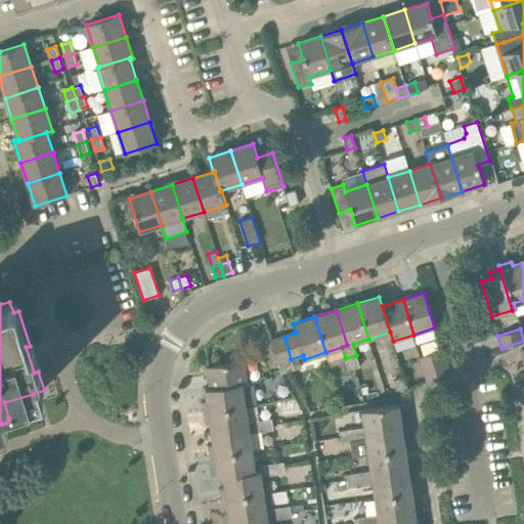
[(294,368),(291,359),(285,337),(271,341),(280,374),(294,368)]
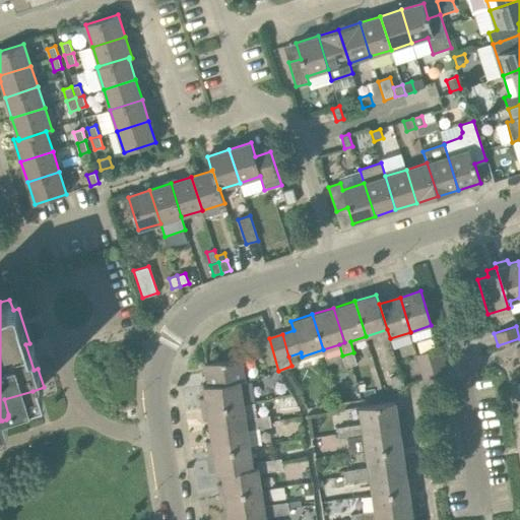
[(419,368),(443,361),(438,348),(416,355),(419,368)]
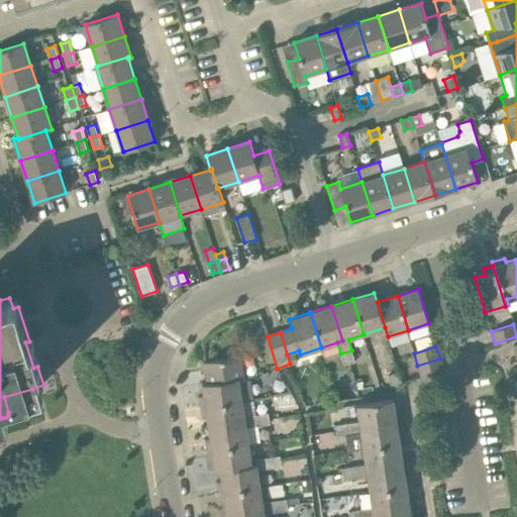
[(355,363),(351,350),(340,353),(344,366),(355,363)]
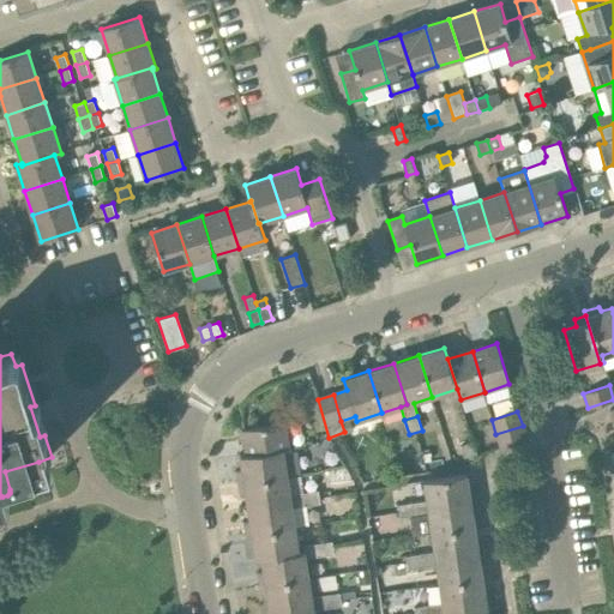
[(350,420),(342,422),(344,432),(353,429),(350,420)]
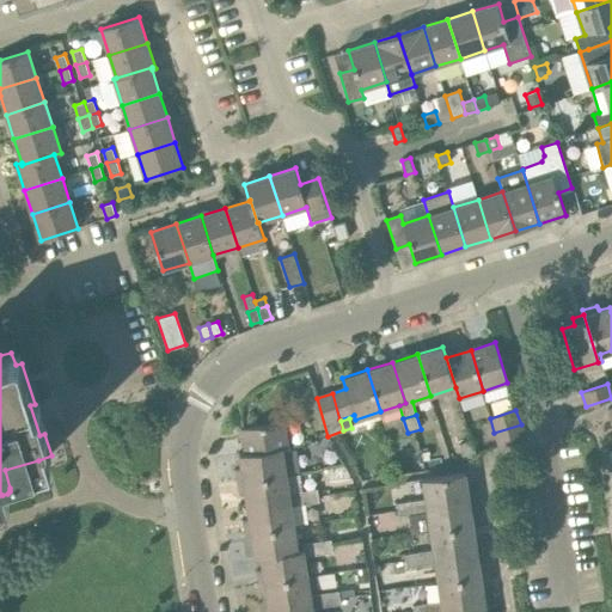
[(240,428),(245,454),(245,456),(282,451),(287,450),(283,422),(240,428)]
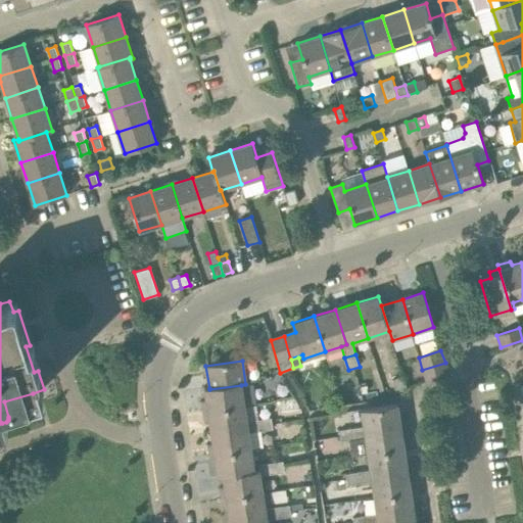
[(422,370),(426,382),(448,375),(445,363),(422,370)]
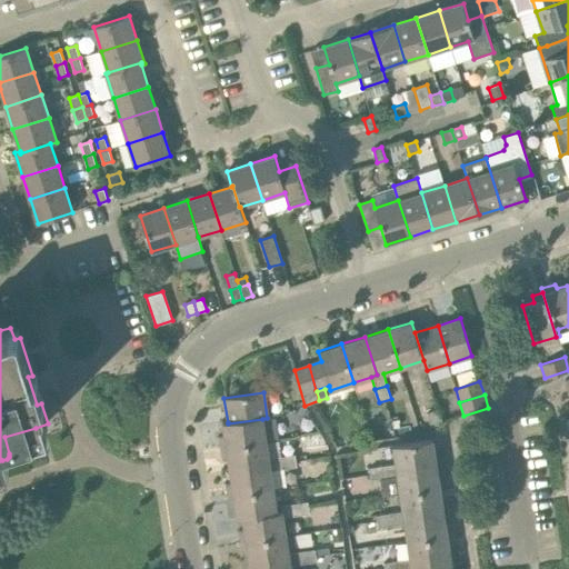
[(431,427),(442,422),(438,410),(427,413),(431,427)]
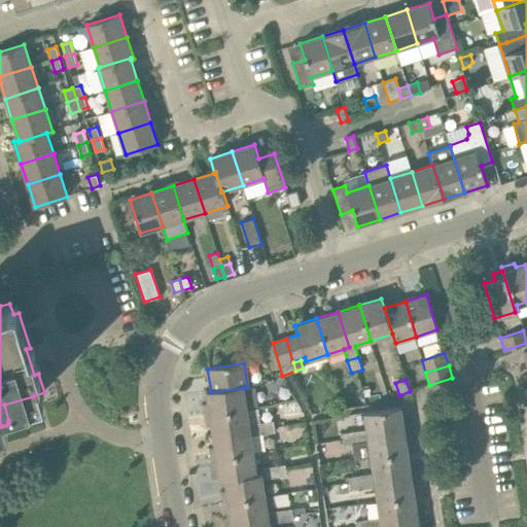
[(211,392),(211,391),(207,391),(208,403),(203,403),(205,416),(246,409),(243,388),(211,392)]
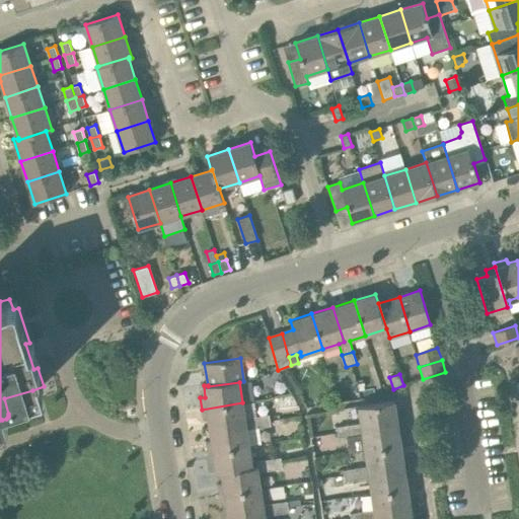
[(349,426),(361,424),(362,429),(397,424),(394,401),(347,409),(349,426)]
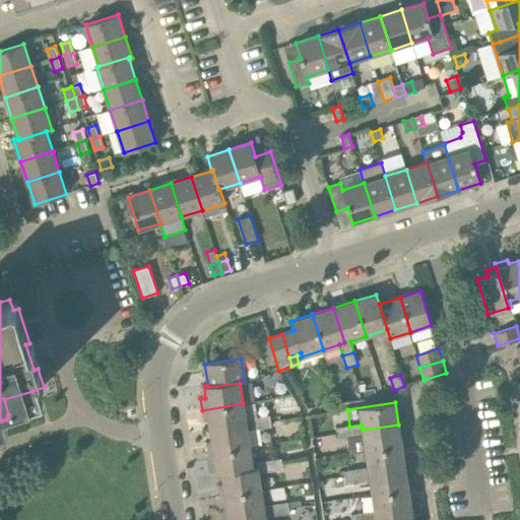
[(243,403),(202,410),(204,419),(207,419),(209,431),(247,426),(247,431),(259,429),(257,416),(245,418),(243,403)]
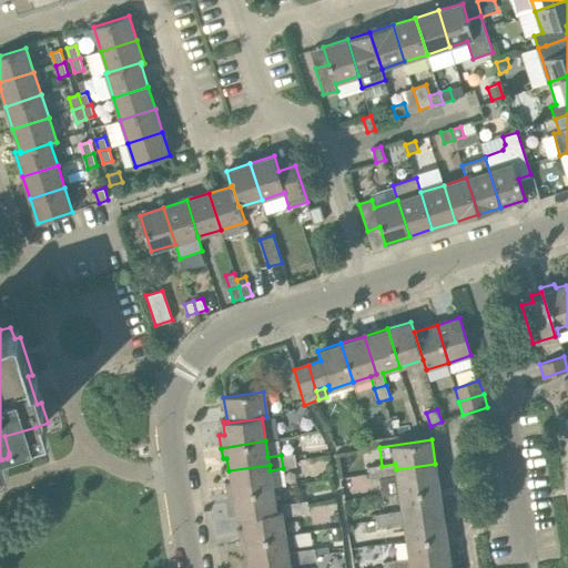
[(281,455),(283,468),(296,466),(294,454),(281,455)]
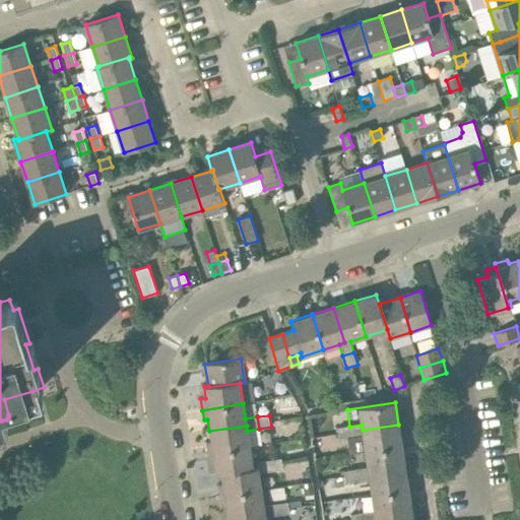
[(366,452),(402,446),(398,425),(363,430),(362,425),(349,427),(351,437),(364,435),(366,452)]
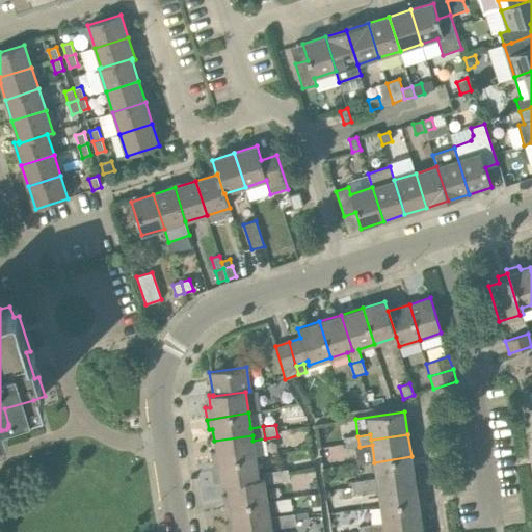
[(255,457),(253,441),(253,435),(214,441),(216,451),(212,452),(213,463),(255,457)]
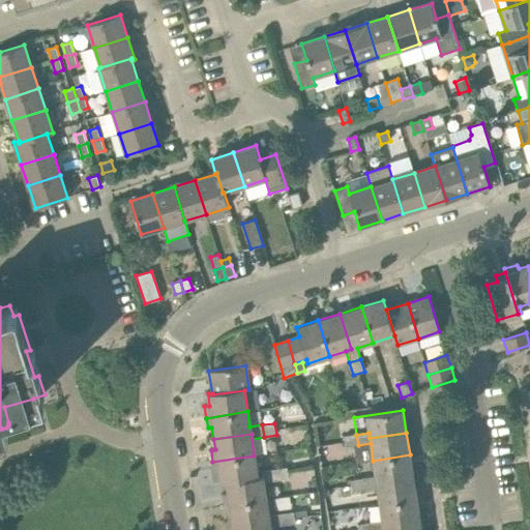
[(345,437),(346,447),(358,445),(356,435),(345,437)]
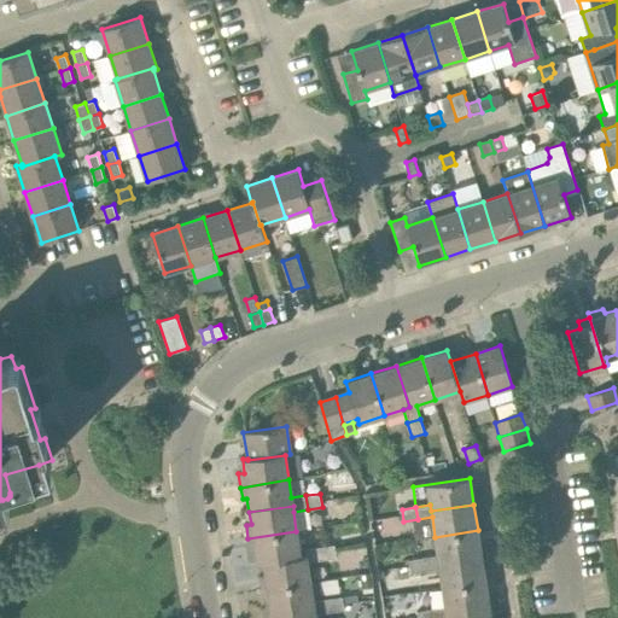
[(435,537),(438,555),(439,563),(482,557),(478,530),(435,537)]
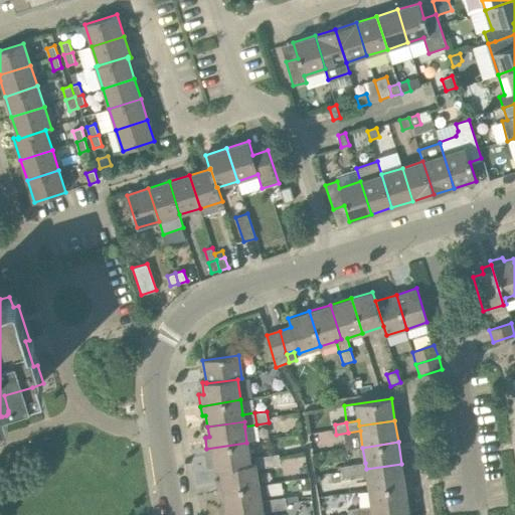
[(246,443),(206,449),(208,459),(212,459),(214,470),(220,469),(249,464),(246,443)]
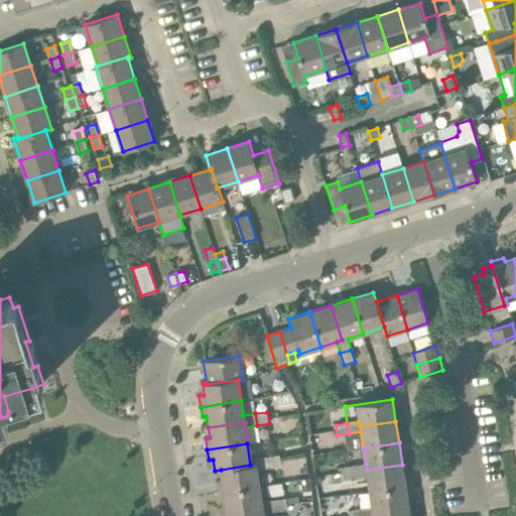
[(268,469),(280,467),(279,455),(266,457),(268,469)]
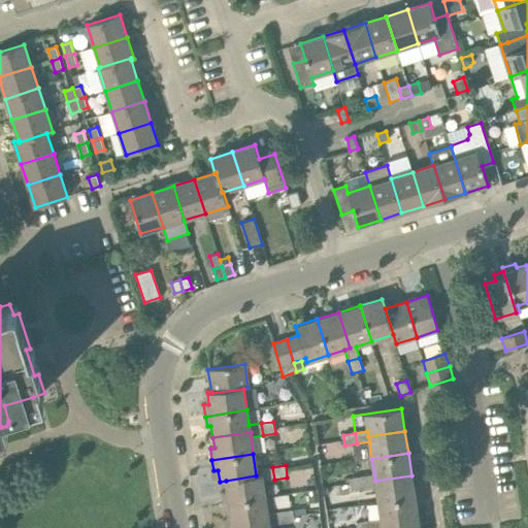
[(262,481),(274,480),(272,467),(260,468),(261,474),(262,481)]
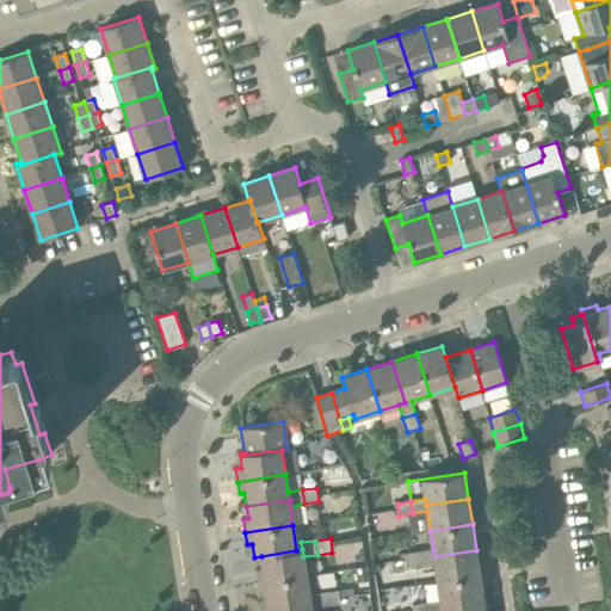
[(306,574),(303,556),(302,549),(296,550),(261,556),(263,568),(255,569),(258,582),(306,574)]
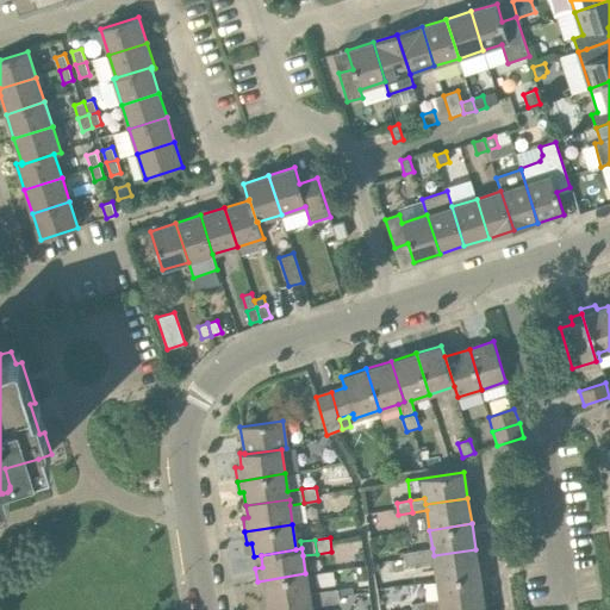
[(475,549),(434,555),(433,548),(418,551),(419,564),(434,561),(437,580),(479,574),(475,549)]
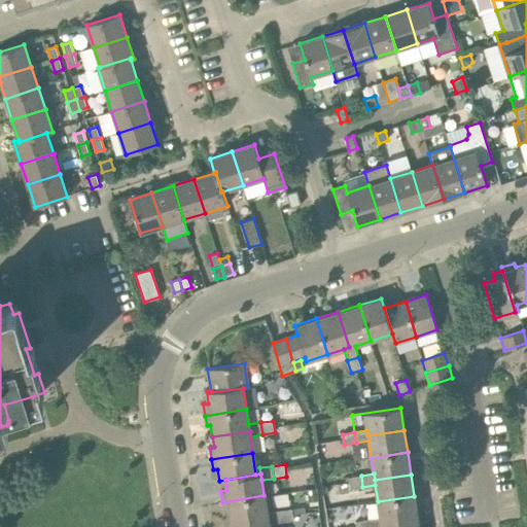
[(362,487),(361,476),(349,478),(351,489),(362,487)]
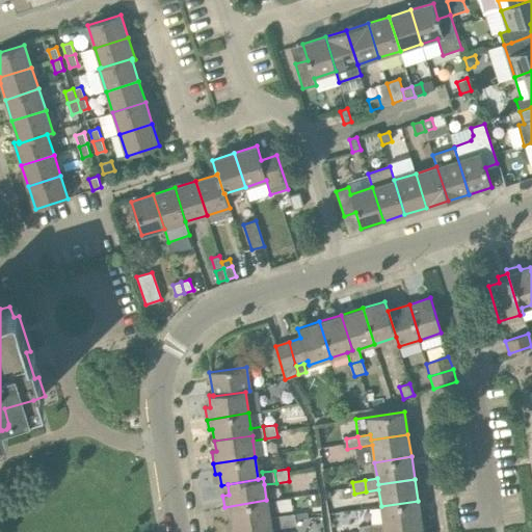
[(310,495),(312,507),(321,505),(319,493),(310,495)]
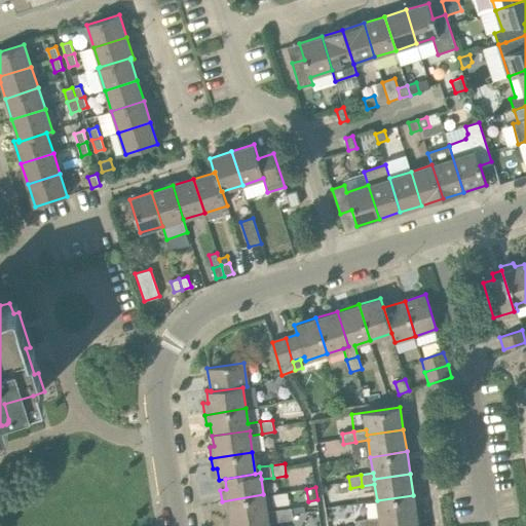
[(231,523),(267,518),(268,524),(280,522),(278,511),(266,513),(264,495),(222,501),(224,512),(229,511),(231,523)]
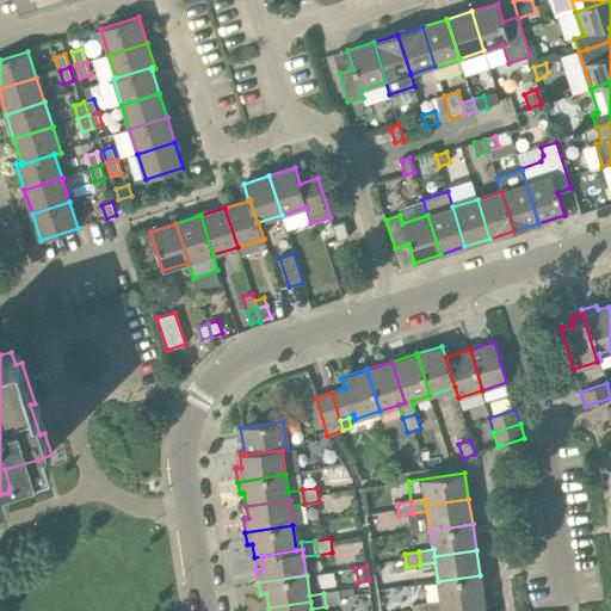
[(438,581),(440,600),(442,608),(483,600),(480,575),(438,581)]
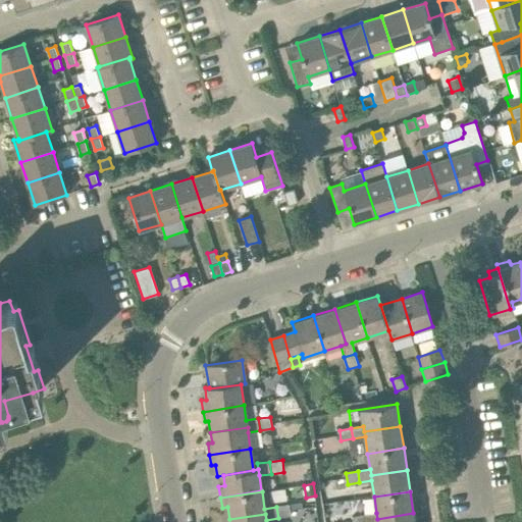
[(276,507),(278,518),(291,516),(289,505),(276,507)]
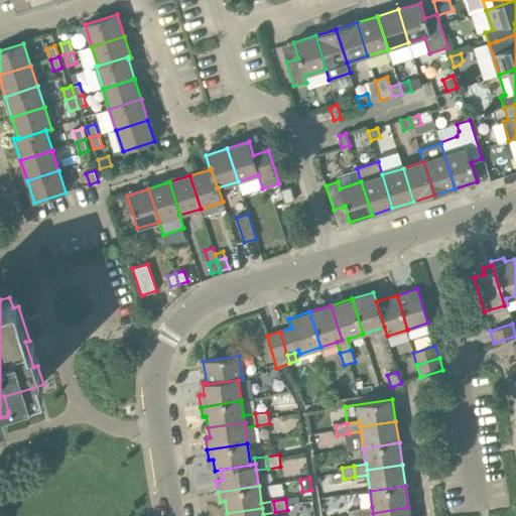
[(372,507),(360,509),(361,515),(409,515),(408,507),(373,513),(372,507)]
